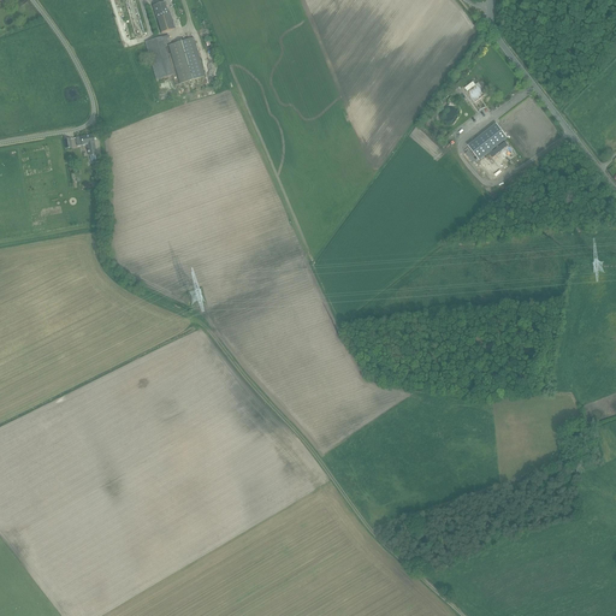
[(153,6),(161,33),(175,29),(170,13),(169,13),(165,3),(153,6)]
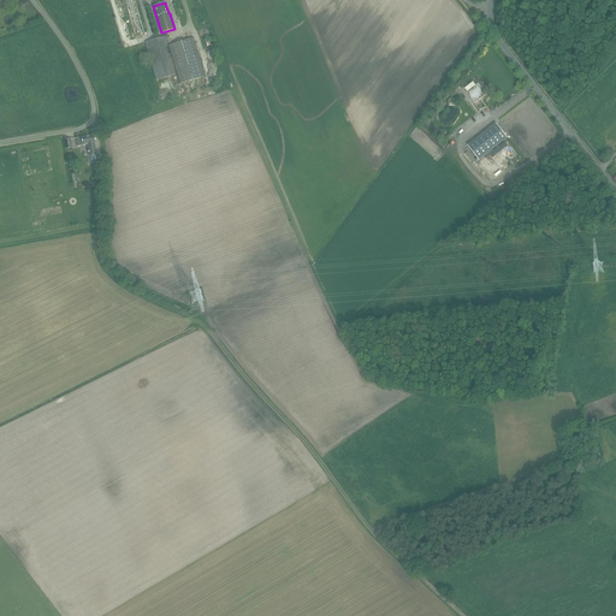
[(164,45),(171,42),(169,36),(146,42),(157,81),(173,76),(164,45)]
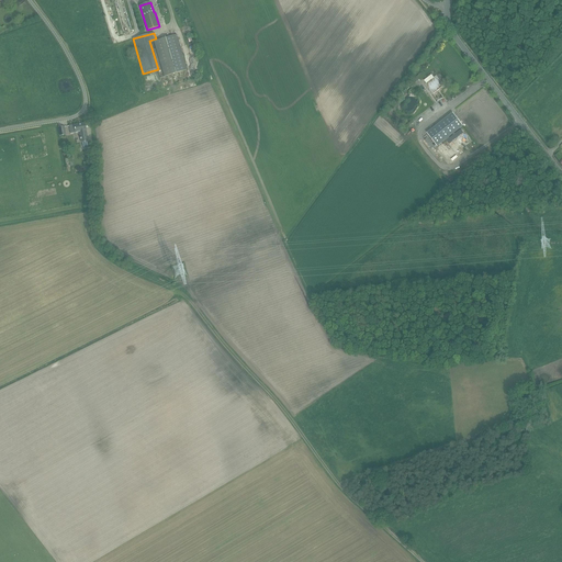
[(154,42),(165,77),(187,70),(177,35),(154,42)]
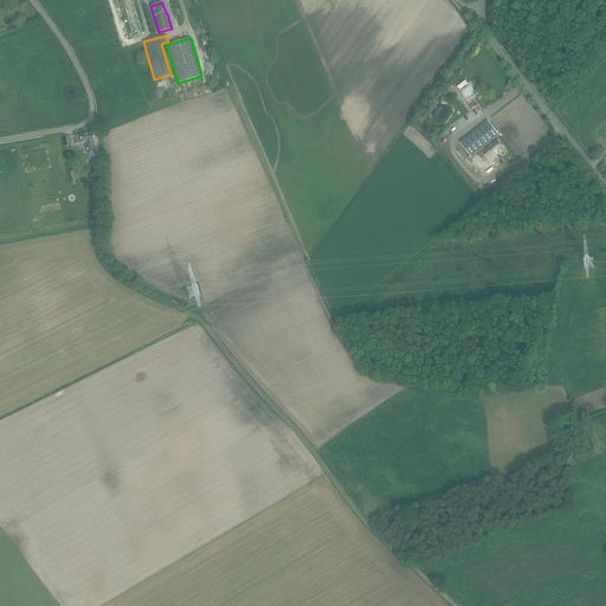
[(470,83),(465,86),(459,91),(468,102),(478,92),(470,83)]
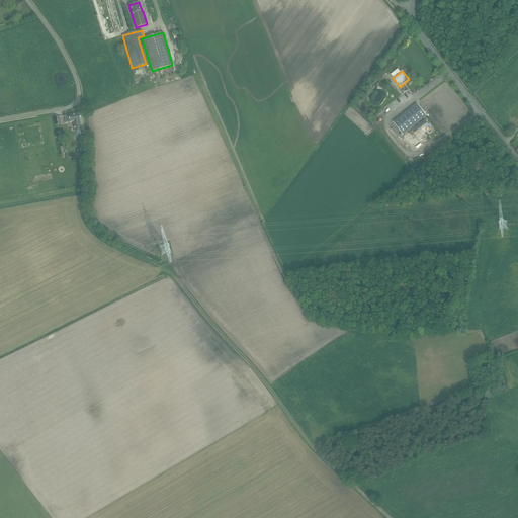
[(418,104),(394,122),(403,135),(427,116),(418,104)]
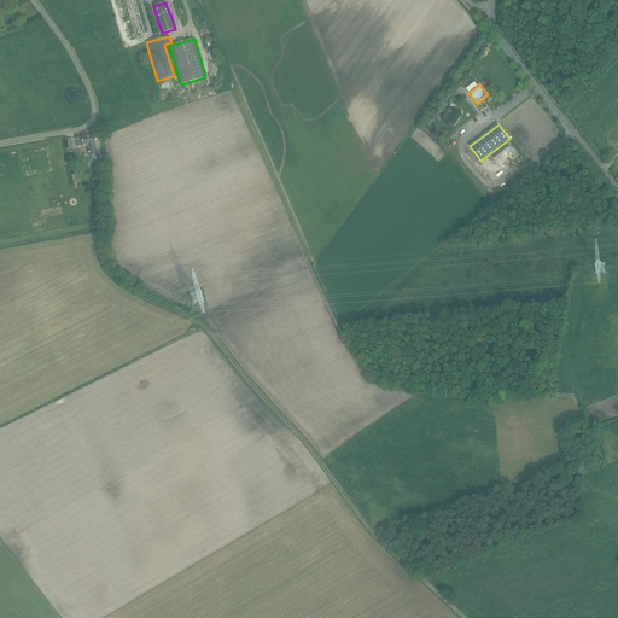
[(76,139),(77,145),(77,147),(87,146),(89,157),(91,157),(91,162),(92,162),(95,162),(97,161),(95,156),(97,156),(95,145),(95,144),(93,135),(76,139)]
